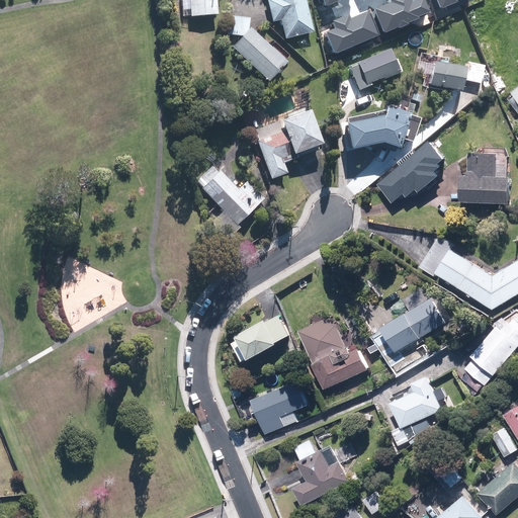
[(212,0),(179,0),(181,18),(188,18),(188,20),(214,17),(212,0)]
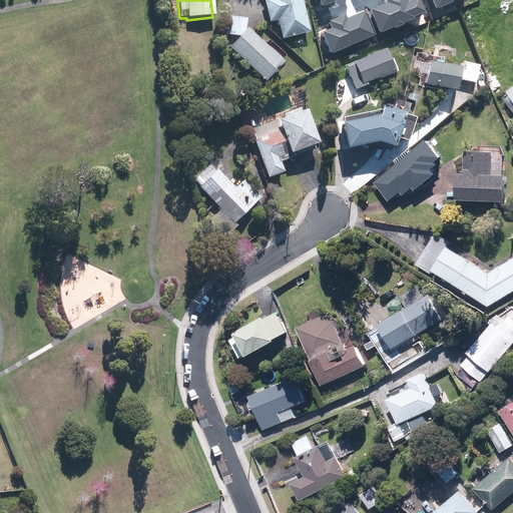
[(301,35),(293,0),(263,0),(268,23),(275,22),(279,40),(301,35)]
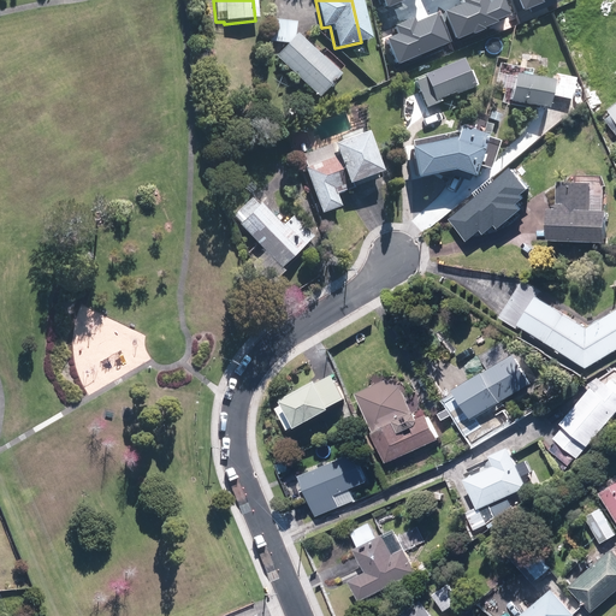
[(493,0),(491,1),(490,0),(463,0),(465,3),(448,10),(458,39),(474,31),(474,34),(486,29),(485,27),(499,22),(498,19),(513,13),(507,0),(493,0)]
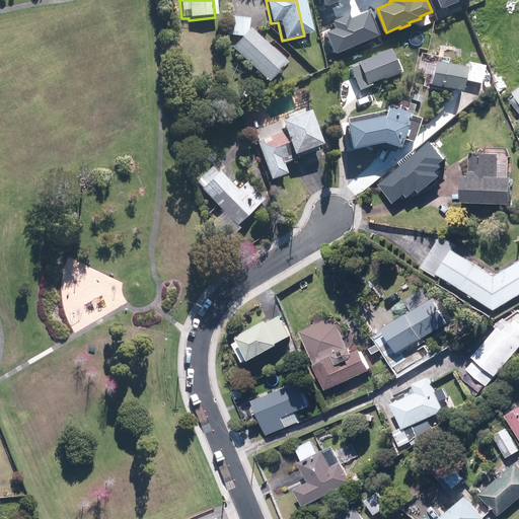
[(431,0),(436,9),(442,6),(443,8),(447,7),(448,9),(470,0),(431,0)]
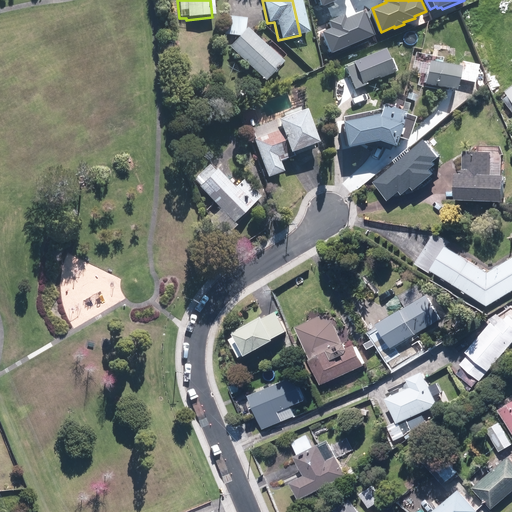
[(374,35),(365,11),(347,18),(345,13),(329,20),(333,28),(324,31),(332,51),(374,35)]
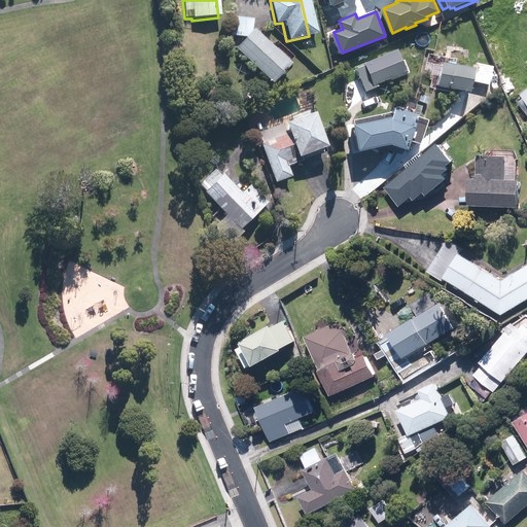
[(242,18),(231,16),(230,38),(244,39),(233,50),(270,85),(289,66),(286,63),(290,58),(275,42),(270,47),(253,31),(254,18),(242,18)]
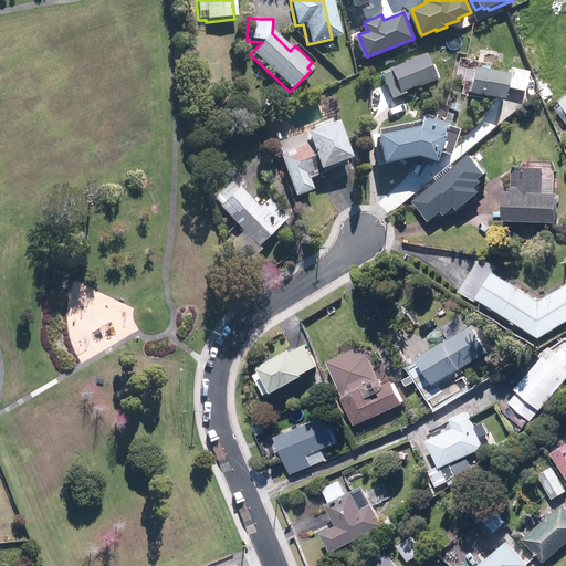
[(401,93),(430,82),(421,58),(385,71),(386,74),(379,76),(389,101),(402,95),(401,93)]
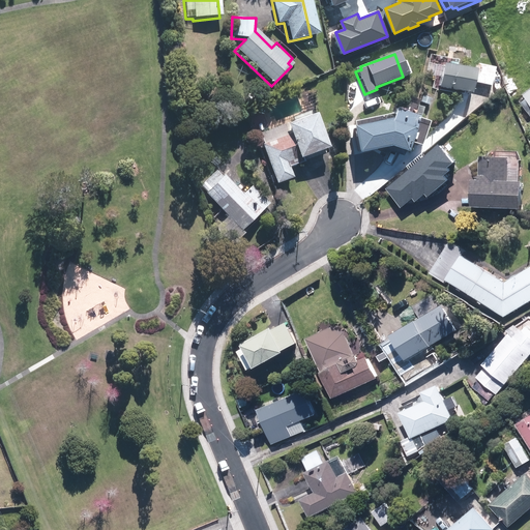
[(493,67),(429,55),(424,77),(436,79),(434,91),(469,98),(471,84),(489,88),(493,67)]
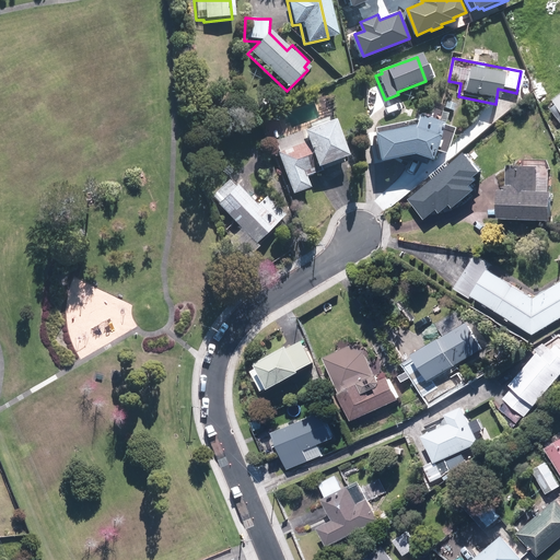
[(559,94),(551,102),(555,106),(549,111),(559,124),(559,94)]
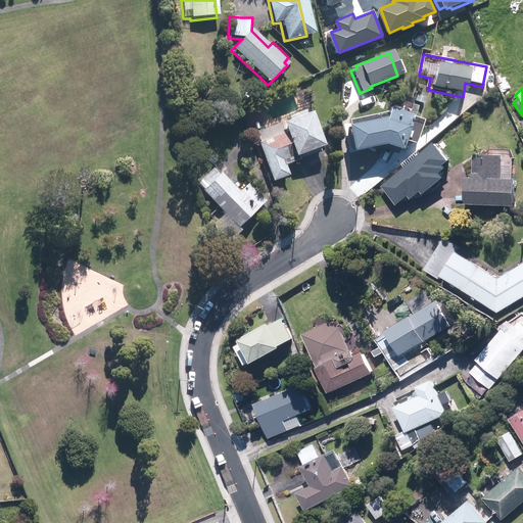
[(389,112),(386,122),(342,129),(346,155),(376,149),(392,155),(396,145),(407,149),(417,122),(389,112)]
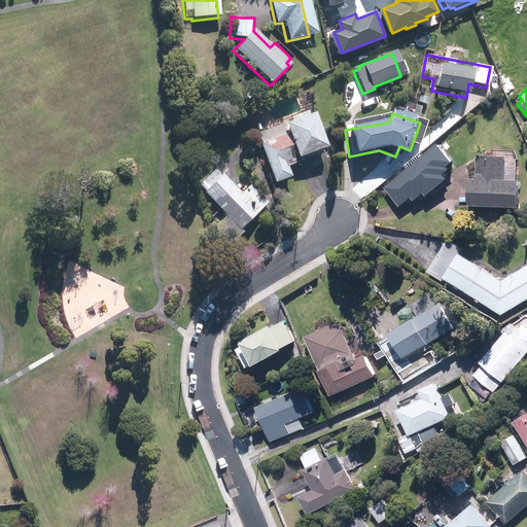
[(288,179),(284,169),(293,166),(291,162),(322,150),(310,114),(253,135),(272,185),(288,179)]
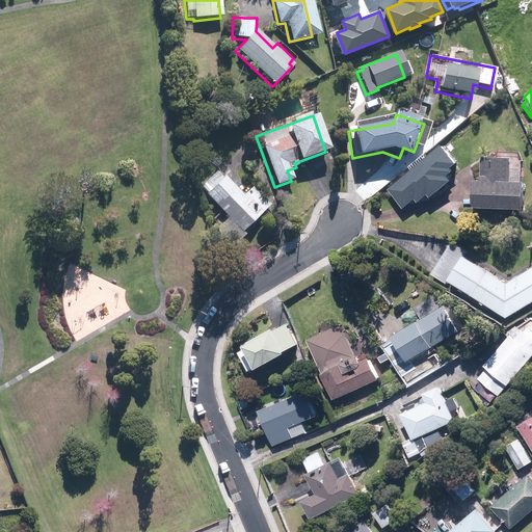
[(455,163),(440,144),(386,190),(401,209),(413,200),(416,203),(425,194),(428,197),(447,181),(444,178),(451,171),(448,169),(455,163)]
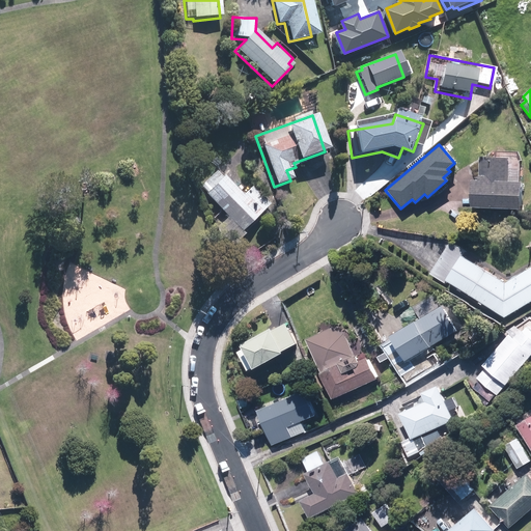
[(508,158),(480,158),(479,180),(470,180),(470,207),(520,210),(521,183),(507,182),(508,158)]
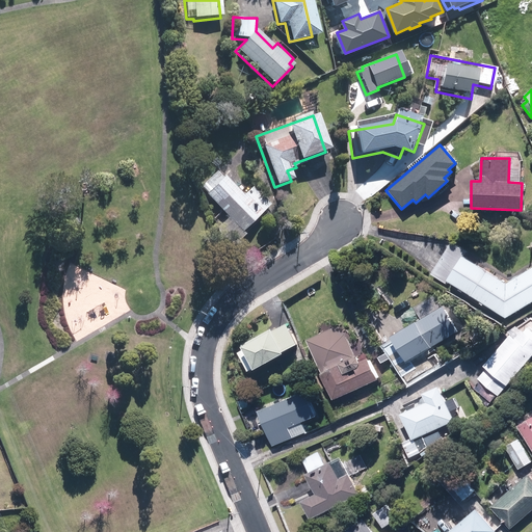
[(216,171),(200,187),(206,193),(204,195),(225,219),(213,231),(230,248),(242,236),(240,233),(269,206),(251,187),(241,197),(216,171)]
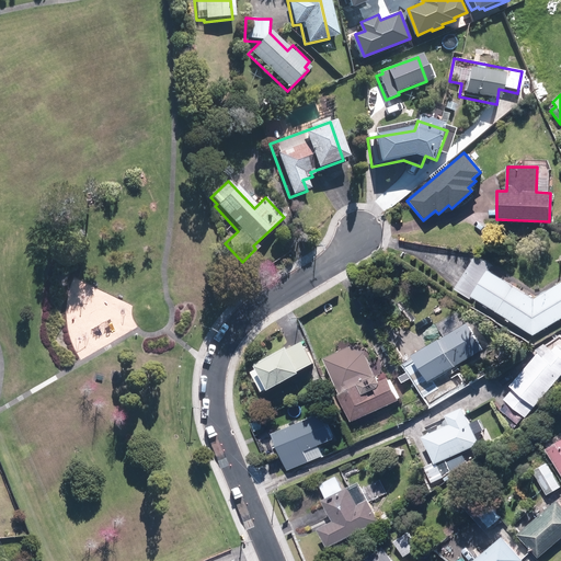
[(471,297),(533,336),(560,318),(560,282),(533,300),(489,271),(491,266),(474,256),(454,289),(470,300),(471,297)]
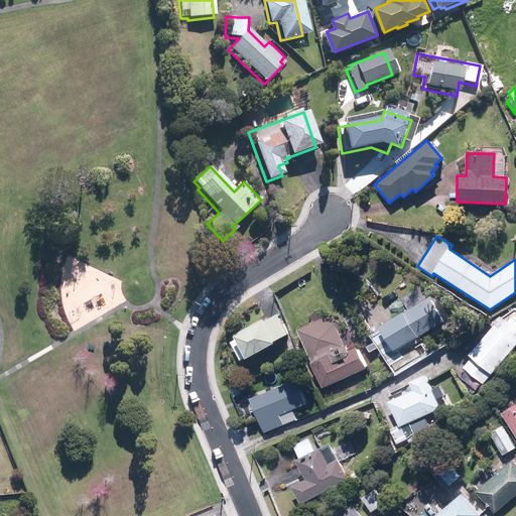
[(397,350),(440,323),(427,301),(379,331),(380,333),(371,339),(388,367),(402,358),(397,350)]
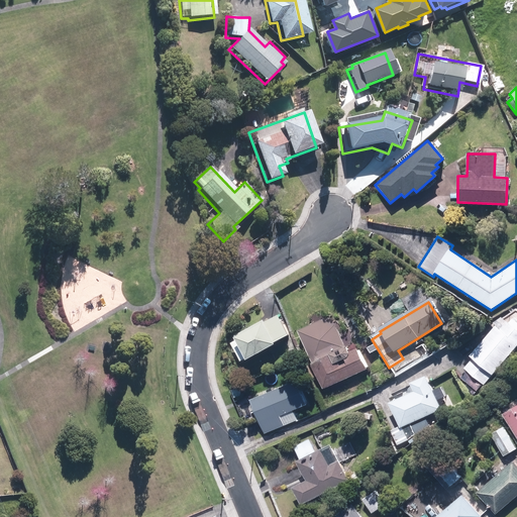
[(278,314),(264,322),(263,319),(232,336),(235,340),(230,343),(240,362),(245,359),(246,362),(276,344),(275,343),(290,334),(278,314)]
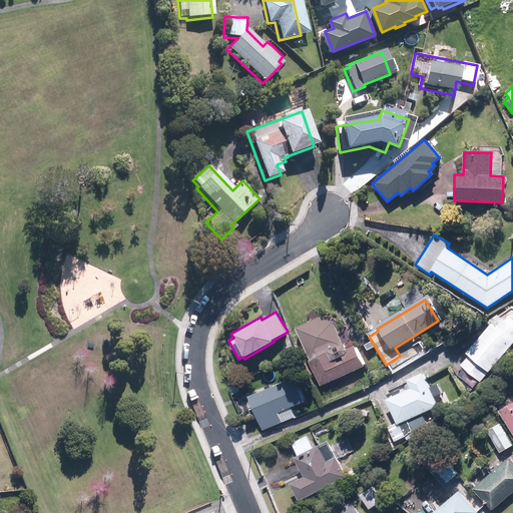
[(366,365),(357,347),(354,348),(353,347),(347,350),(328,313),(295,330),(310,360),(308,361),(322,388),(366,365)]
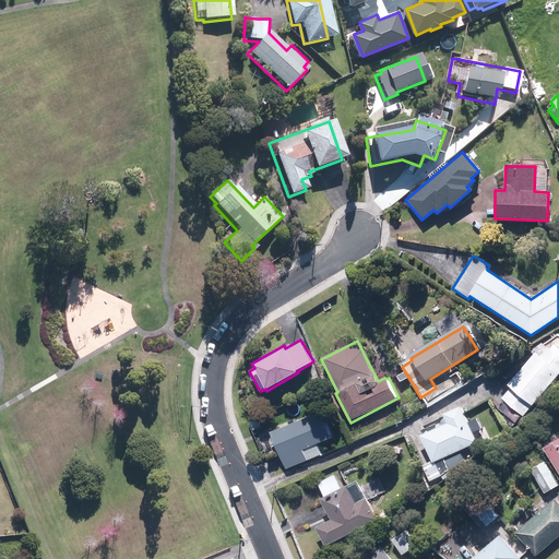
[(509,389),(500,399),(502,401),(497,407),(515,423),(521,416),(522,417),(558,373),(558,356),(548,347),(539,356),(535,352),(506,385),(509,389)]
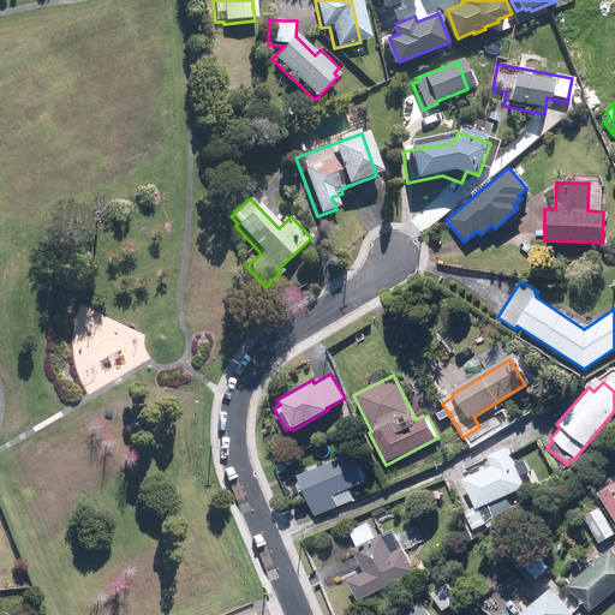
[(506,448),(460,470),(465,478),(461,479),(475,509),(460,515),(471,539),(487,532),(483,524),(495,519),(488,503),(523,488),(521,485),(524,484),(525,484),(526,484),(527,484),(529,484),(530,483),(530,482),(531,482),(531,481),(531,479),(531,478),(531,477),(531,476),(530,476),(530,475),(529,475),(527,473),(526,473),(525,473),(524,473),(524,475),(523,475),(521,476),(519,477),(506,448)]
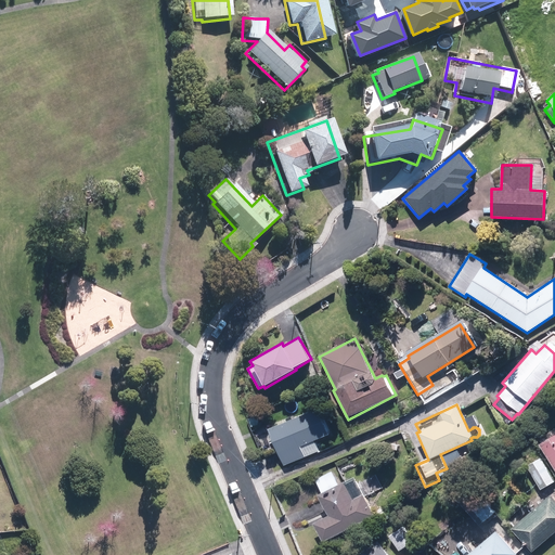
[(276,425),(267,429),(283,466),(305,456),(301,448),(328,436),(315,407),(295,416),(293,413),(274,422),(276,425)]
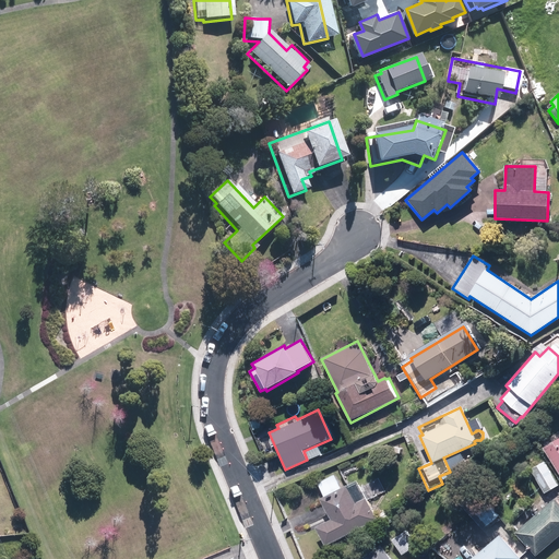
[(558,436),(542,448),(558,476),(558,436)]
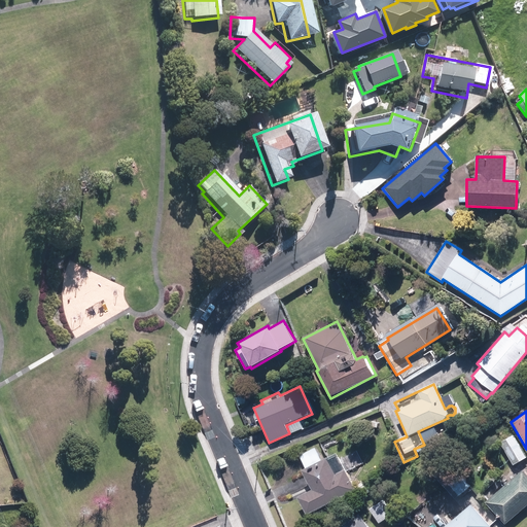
[(526,456),(513,434),(499,443),(514,465),(526,457),(526,456)]
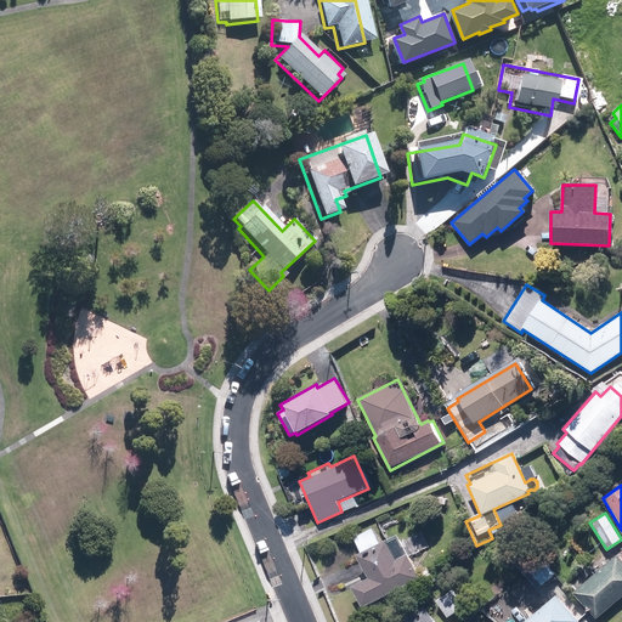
[(419,580),(397,537),(386,543),(384,539),(379,542),(372,529),(352,538),(360,553),(354,555),(366,578),(351,586),(362,608),(419,580)]
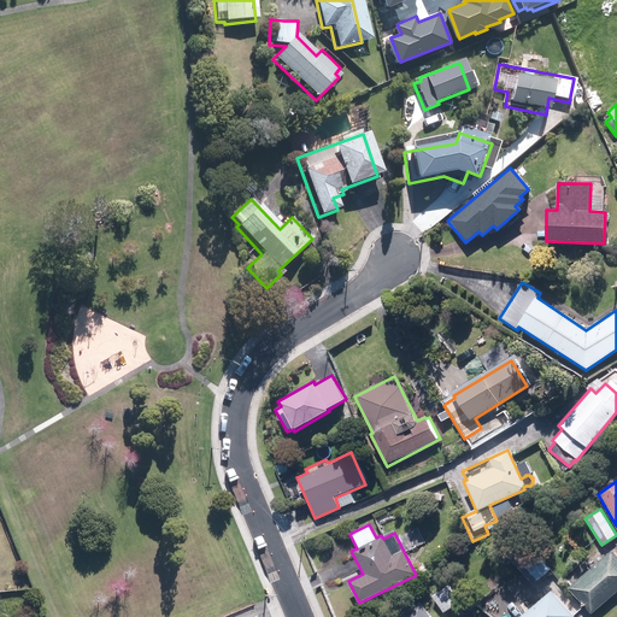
[(527,542),(512,556),(536,581),(551,568),(527,542)]
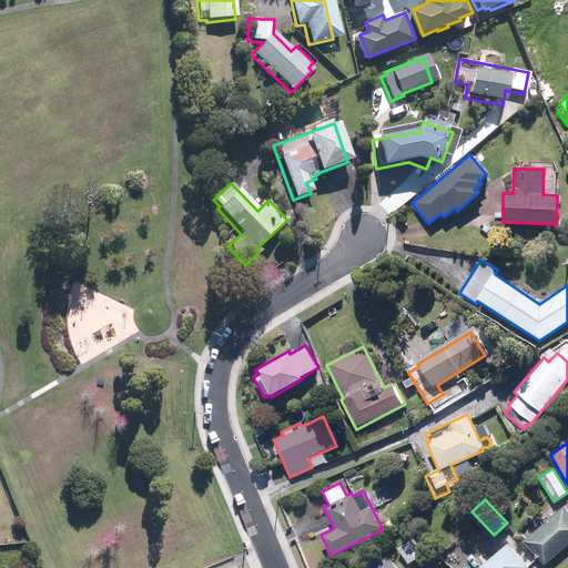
[(535,519),(520,531),(526,539),(524,541),(544,566),(567,545),(567,513),(564,507),(541,527),(535,519)]
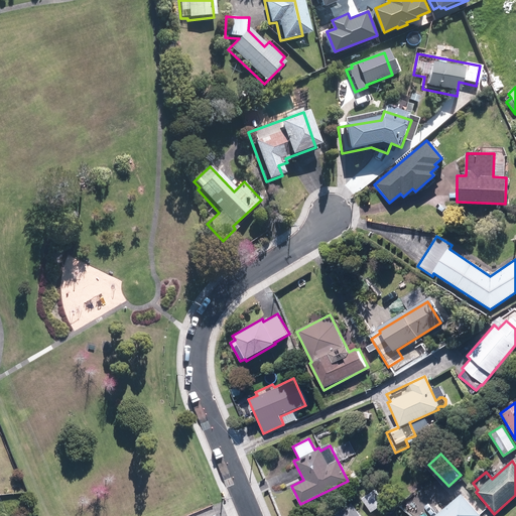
[(375,488),(361,498),(371,512),(386,502),(375,488)]
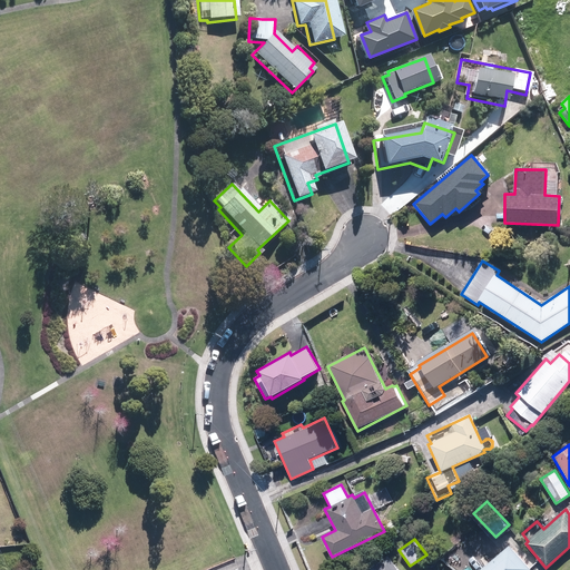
[(529,569),(509,544),(478,569),(472,569),(470,567),(464,569),(529,569)]
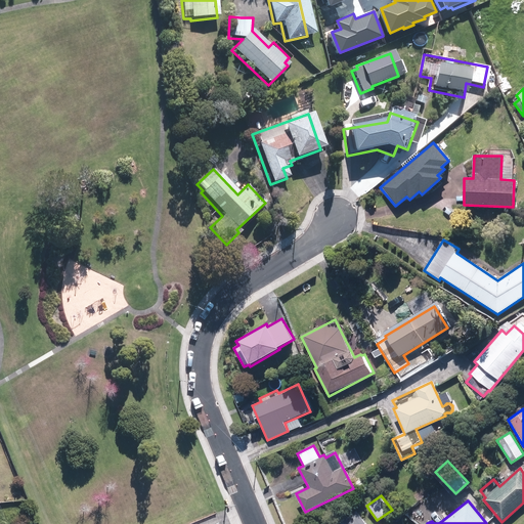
[(366,523),(358,513),(343,523),(366,523)]
